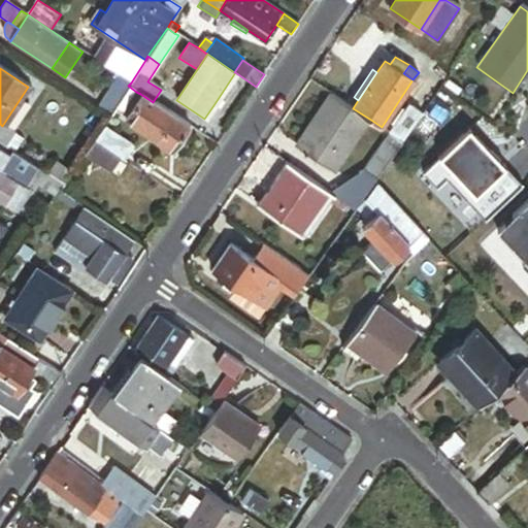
[(118,73),(96,107),(108,116),(113,108),(128,86),(131,83),(118,73)]
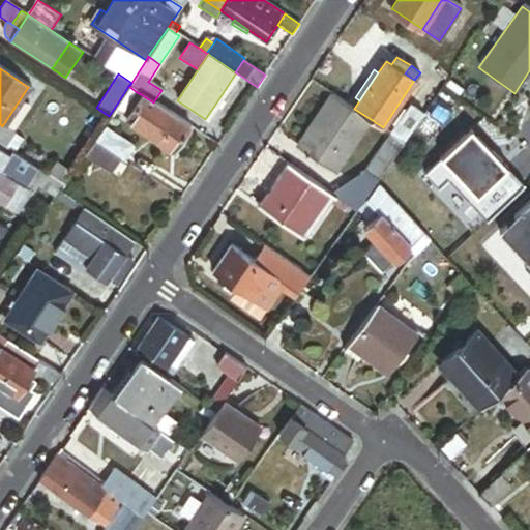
[(137,92),(128,86),(114,109),(122,114),(137,92)]
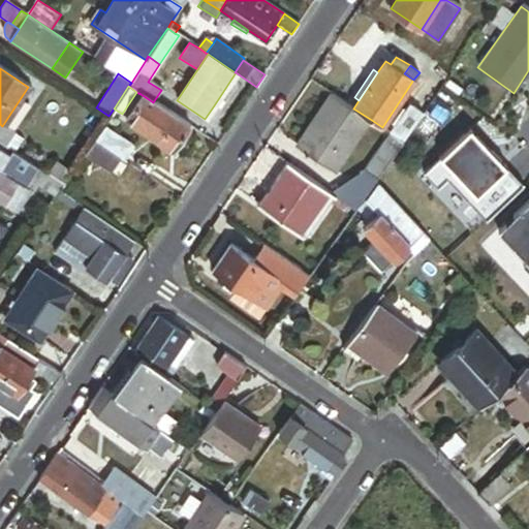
[(172,152),(189,126),(153,102),(141,94),(123,121),(172,152)]
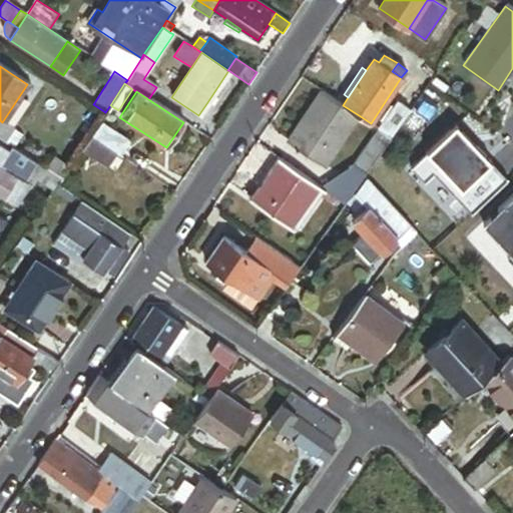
[(343,105),(323,91),(289,142),(324,166),(359,115),(343,105)]
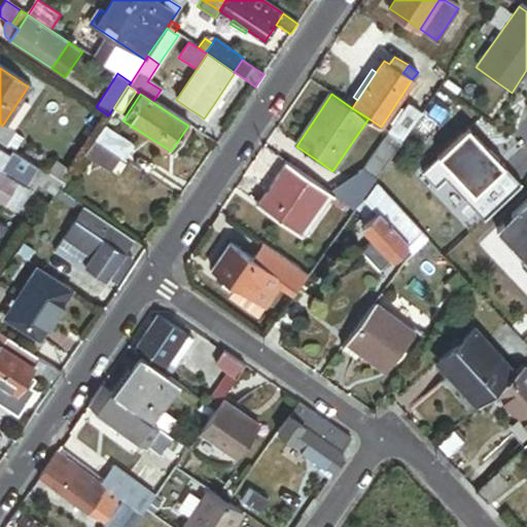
[(213,105),(217,108),(221,102),(217,99),(213,105)]
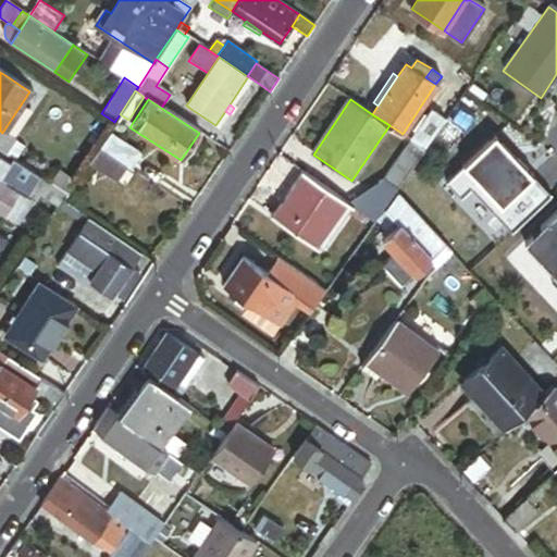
[(433,110),(412,140),(425,150),(447,119),(433,110)]
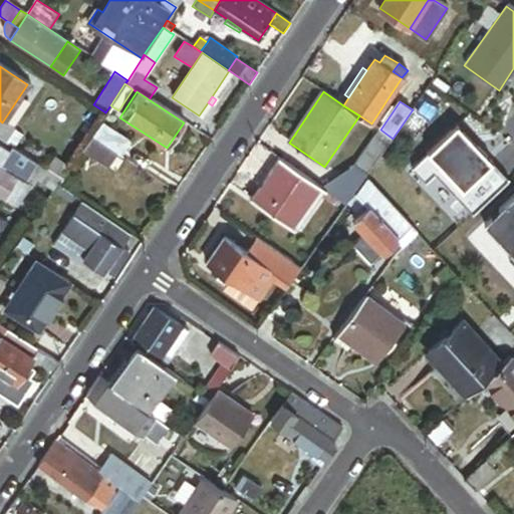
[(0,139),(3,141),(11,127),(2,122),(0,120),(0,139)]
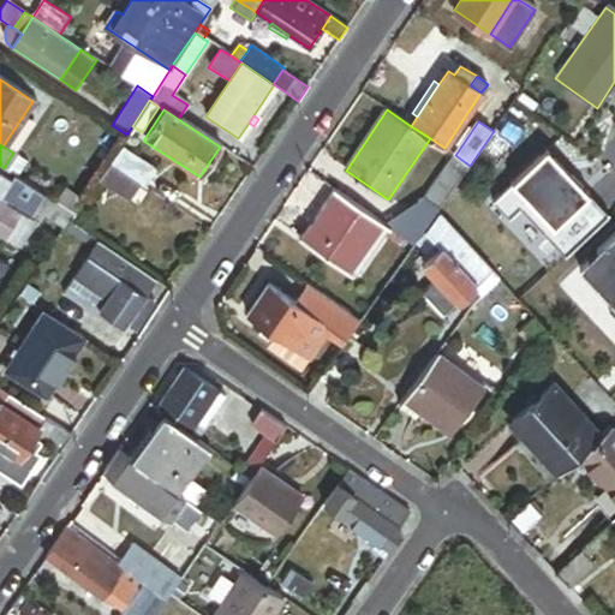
[(123,149),(111,167),(139,186),(142,189),(154,171),(123,149)]
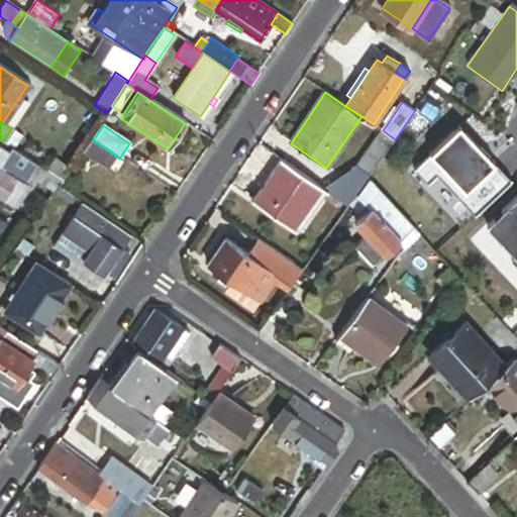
[(451,134),(473,156),(478,150),(456,128),(451,134)]
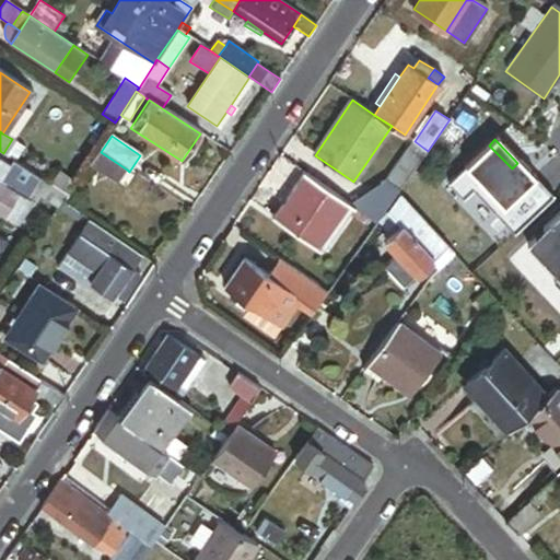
[(387,181),(400,189),(428,151),(415,141),(387,181)]
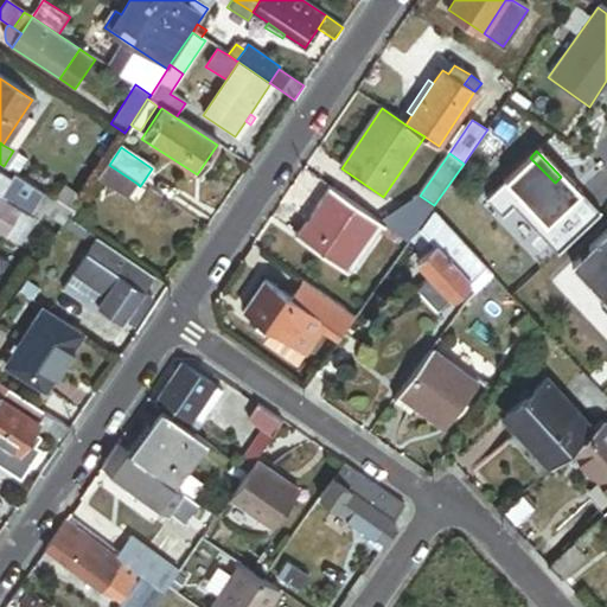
[(483,203),(499,219),(510,209),(555,256),(599,215),(561,177),(555,183),(530,158),(483,203)]
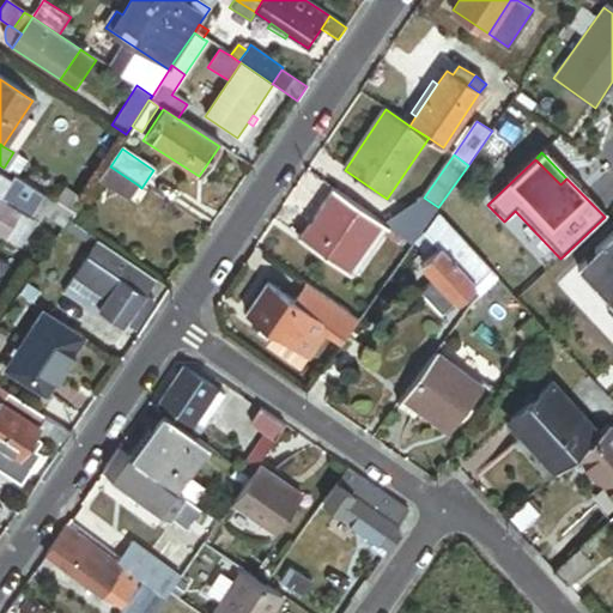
[(139,186),(110,167),(99,183),(128,202),(139,186)]
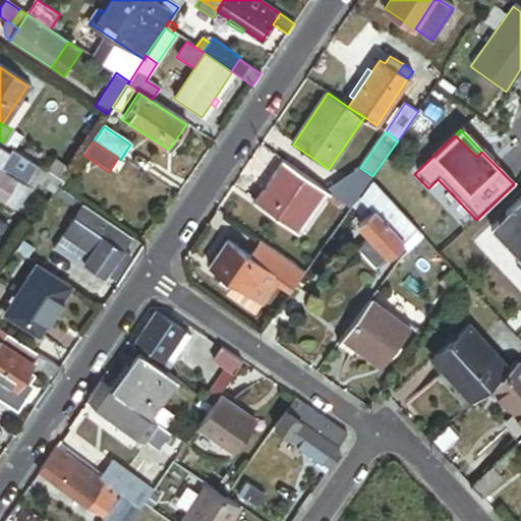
[(0,146),(0,170),(11,154),(0,146)]
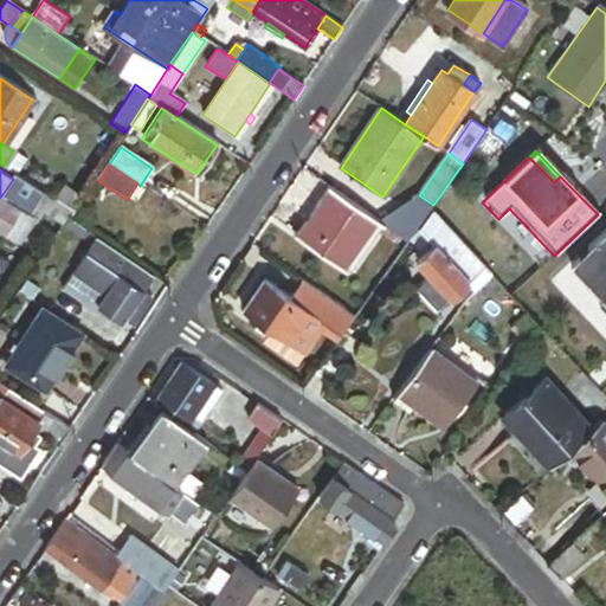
[(346,270),(379,220),(373,217),(330,187),(297,237),(346,270)]
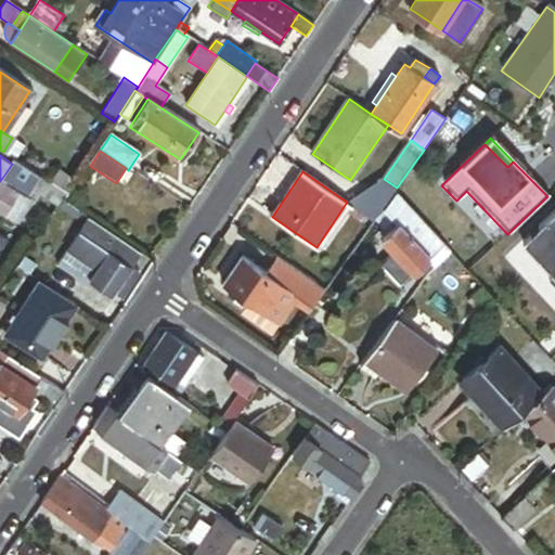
[(65,194),(42,178),(34,190),(59,207),(61,204),(60,203),(65,194)]
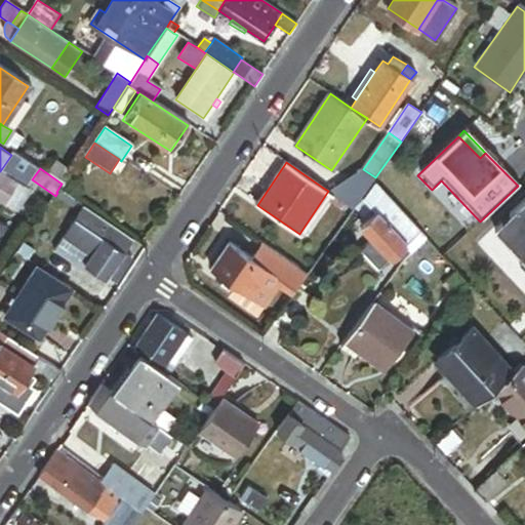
[(362,196),(373,180),(375,177),(363,169),(323,188),(328,191),(354,208),(359,200),(362,196)]
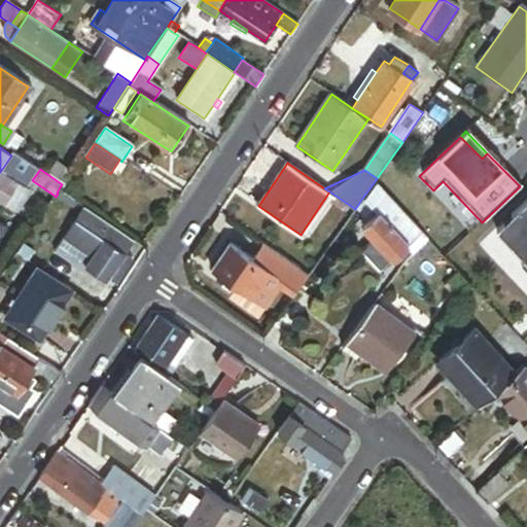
[(0,174),(0,200),(5,204),(16,185),(0,174)]
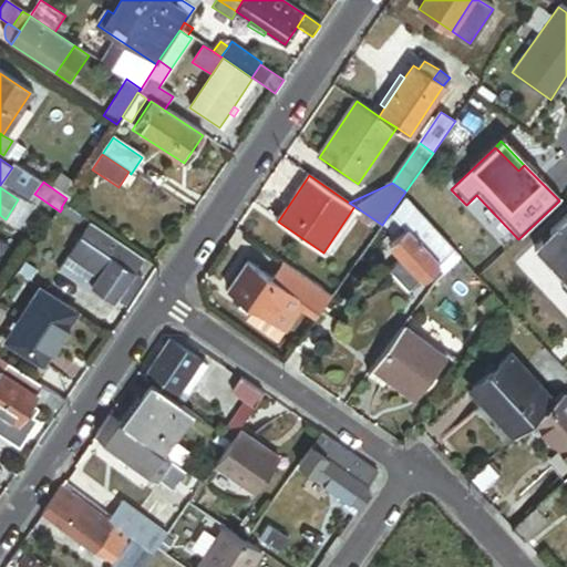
[(436,260),(451,248),(403,198),(392,213),(397,217),(408,229),(436,260)]
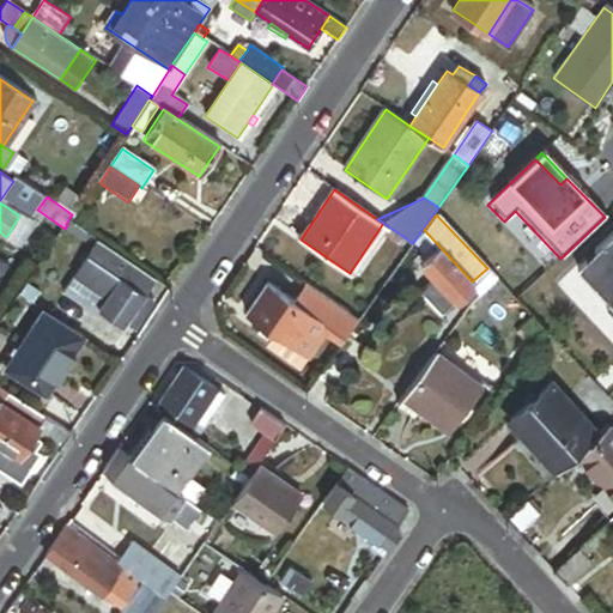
[(25,219),(19,216),(6,237),(18,246),(29,229),(23,225),(25,219)]
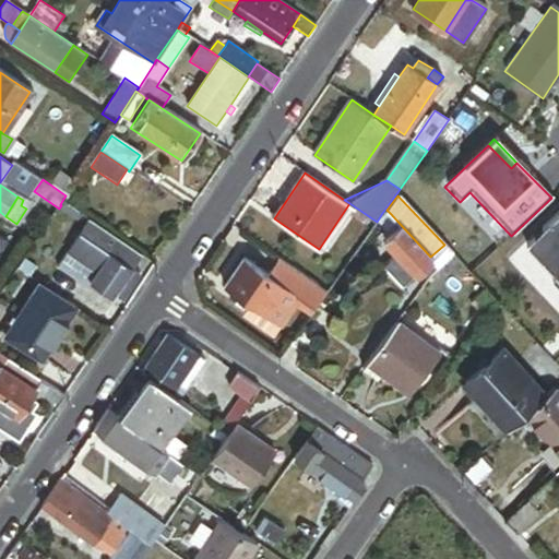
[(391,214),(387,210),(385,209),(382,213),(388,218),(391,214)]
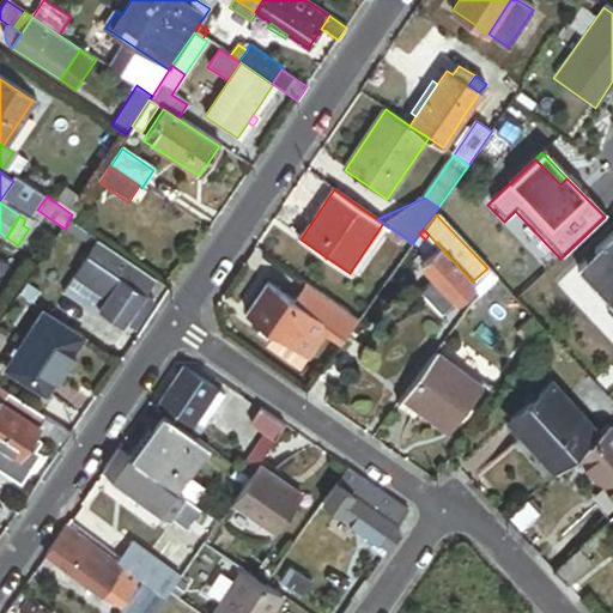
[(612,232),(576,269),(610,305),(605,310),(612,319),(612,232)]
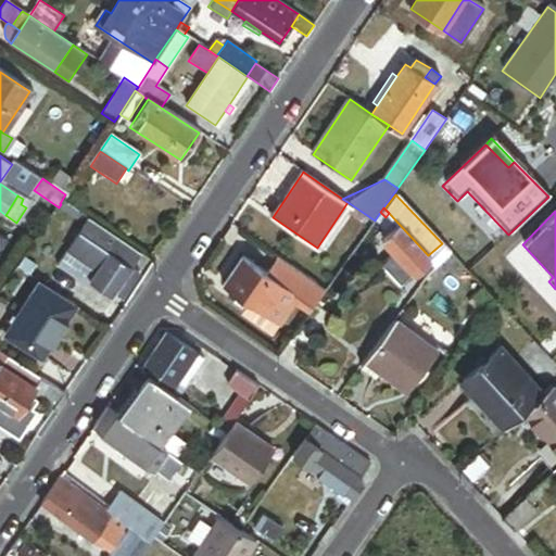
[(131,268),(140,255),(88,220),(79,234),(131,268)]
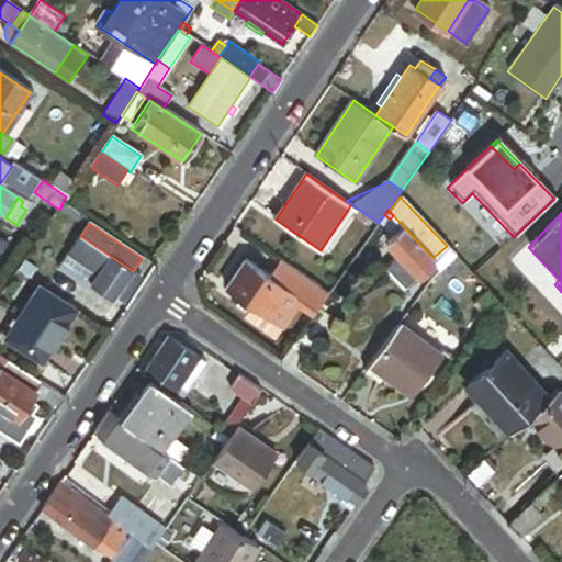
[(416,273),(433,258),(404,227),(388,242),(400,256),(416,273)]
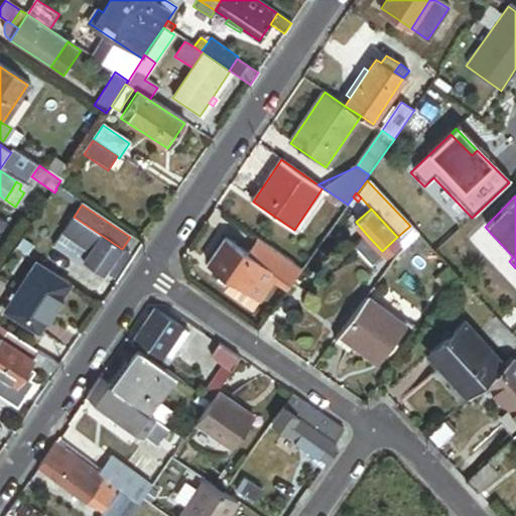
[(106,274),(122,249),(74,217),(61,234),(90,252),(84,261),(105,275),(106,274)]
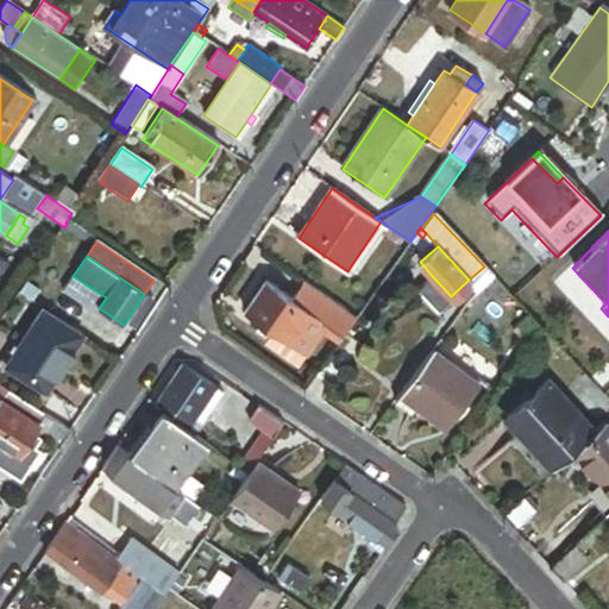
[(473,286),(490,272),(484,267),(469,280),(472,283),(473,286)]
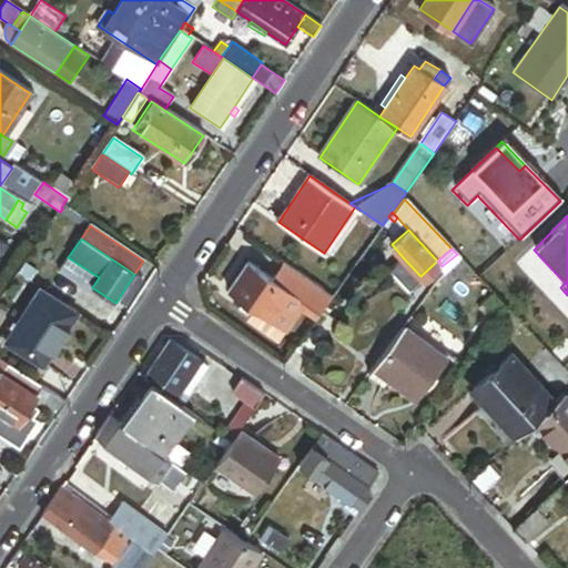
[(99,277),(68,257),(59,272),(90,292),(92,287),(99,277)]
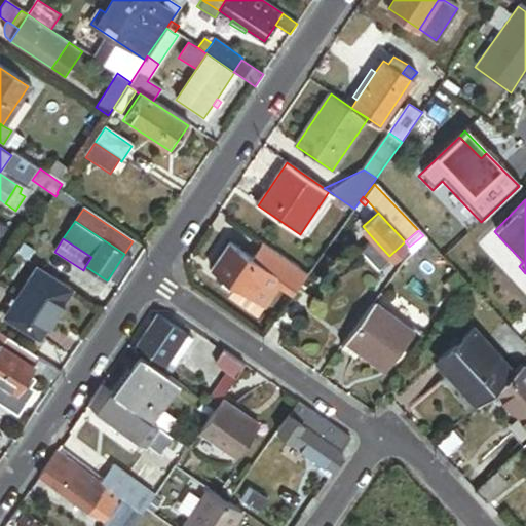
[(389,256),(374,239),(363,250),(379,268),(391,258),(392,259),(408,245),(405,241),(389,256)]
